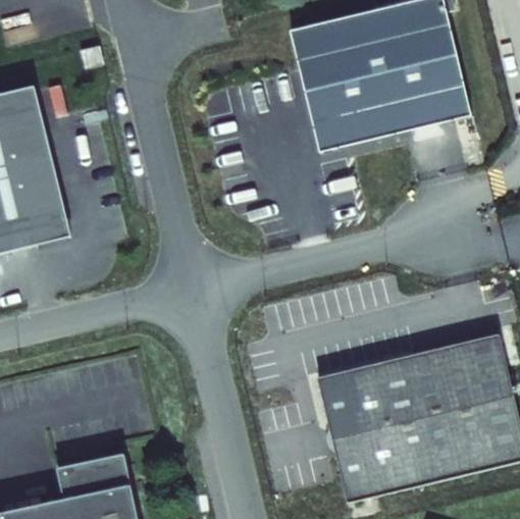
[(472,113),(445,0),(409,0),(291,29),(320,150),(472,113)]
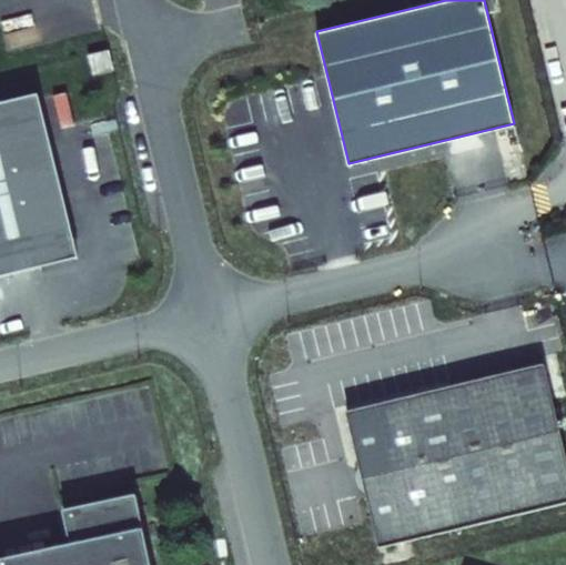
[(107,47),(87,52),(91,72),(112,68),(107,47)]
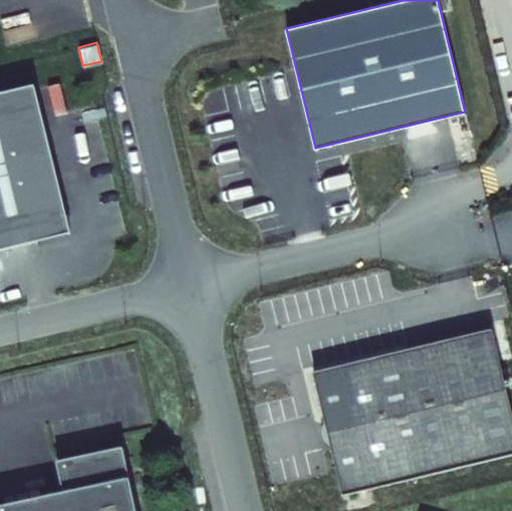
[(34,82),(0,90),(0,248),(36,239),(35,234),(64,227),(58,204),(62,202),(34,82)]
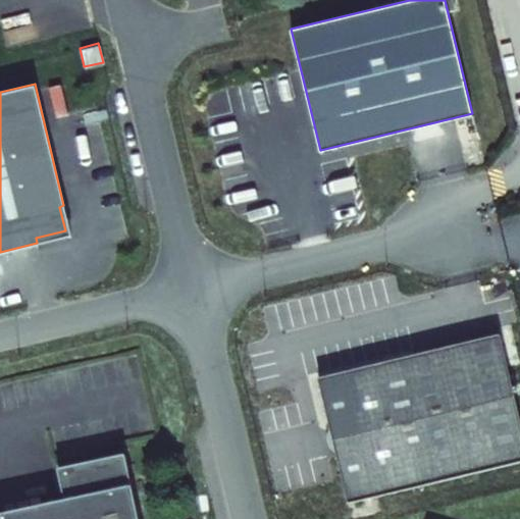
[(519,420),(499,332),(317,376),(347,501),(519,459),(519,420)]
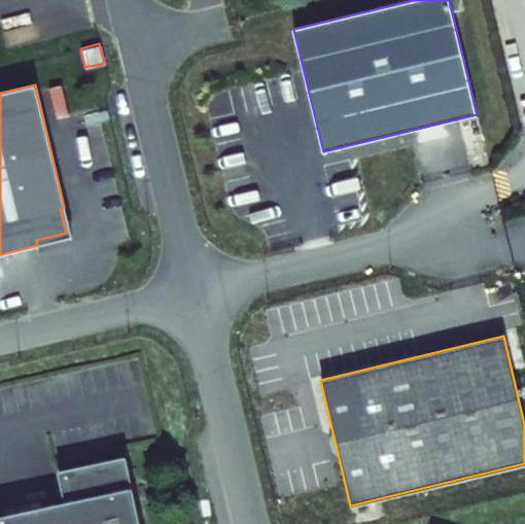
[(65,504),(0,518),(0,523),(140,523),(126,457),(58,473),(65,504)]
